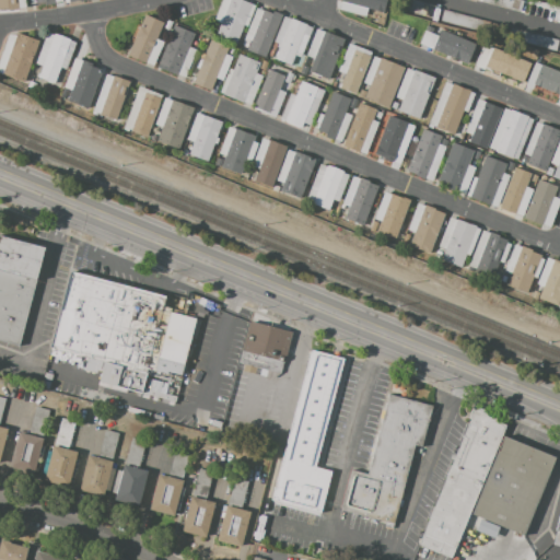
[(0,0),(24,0),(25,9),(8,10),(8,9),(0,9),(0,0)]
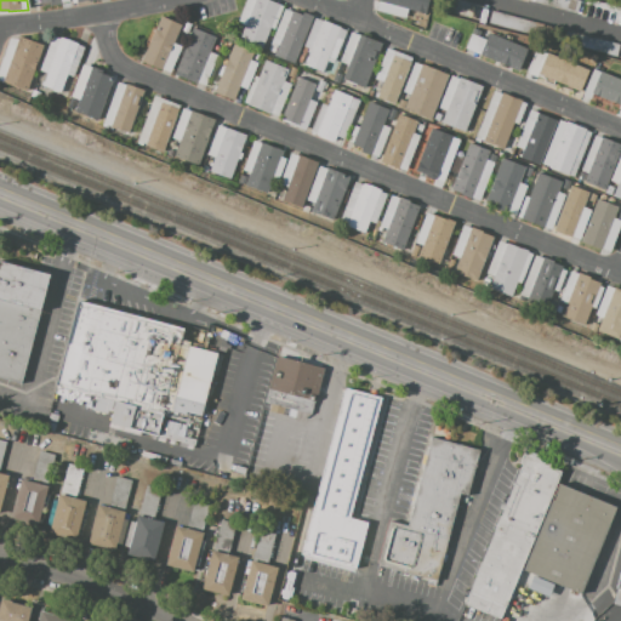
[(239,40),(245,27),(237,23),(246,0),(267,0),(283,7),(273,28),(269,27),(260,49),(239,40)]
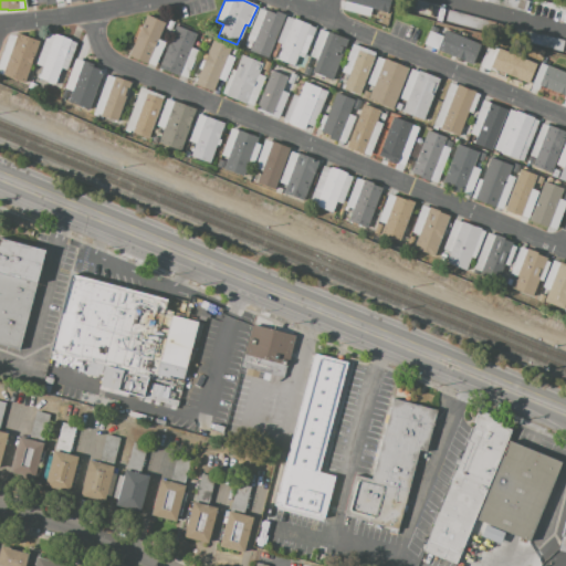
[(342,11),(344,0),(390,0),(387,13),(370,9),(368,18),(342,11)]
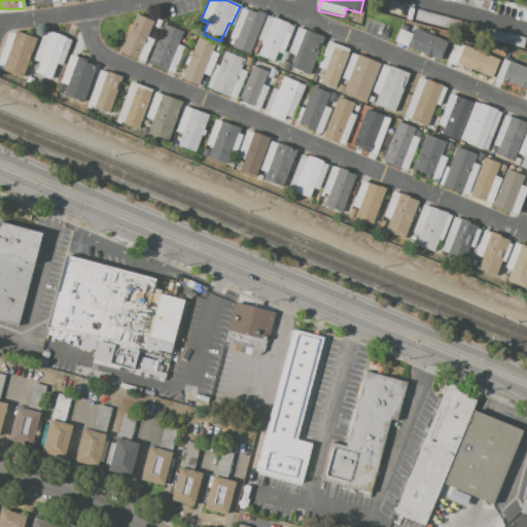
[(451,1),(451,0),(488,0),(492,1),(489,11),(451,1)]
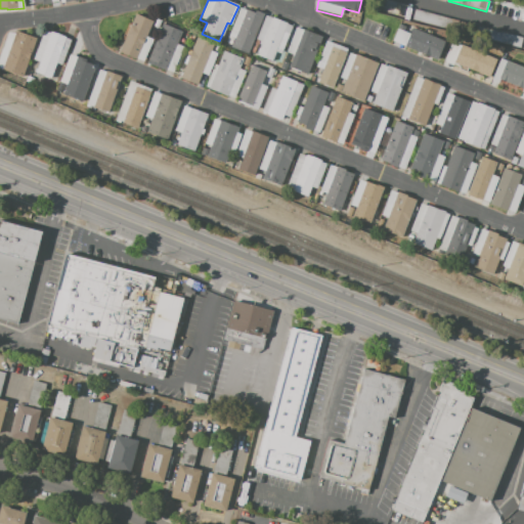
[(239,7),(247,10),(247,9),(254,12),(256,9),(265,13),(247,54),(230,47),(231,45),(234,39),(228,36),(227,36),(239,7)]
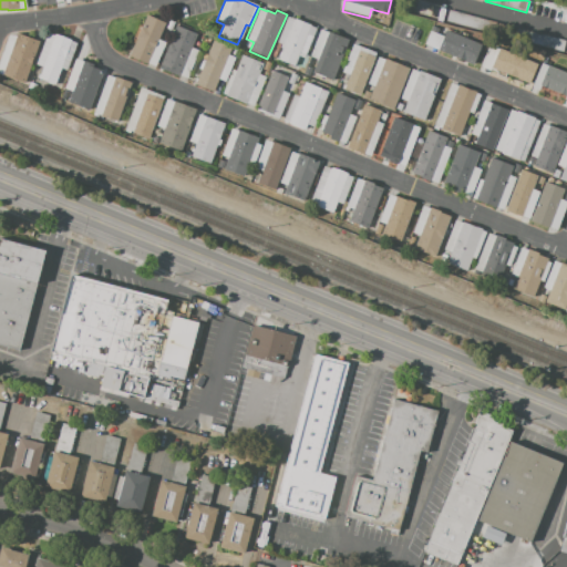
[(450,10),(503,24),(501,34),(446,20),(450,10)]
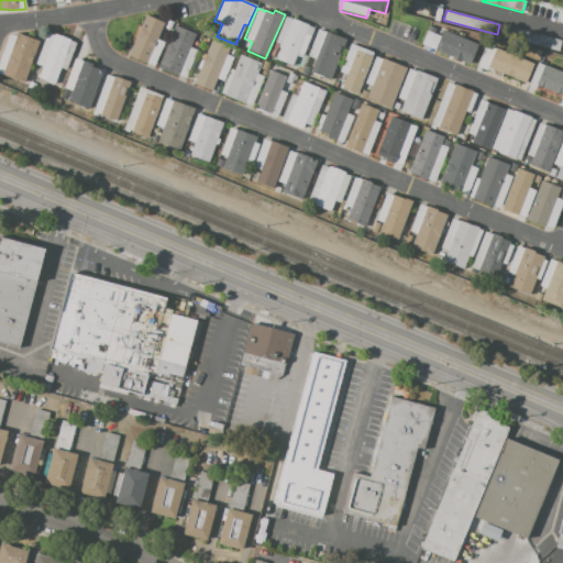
[(146,14),(164,23),(157,39),(165,42),(154,67),(128,55),(146,14)]
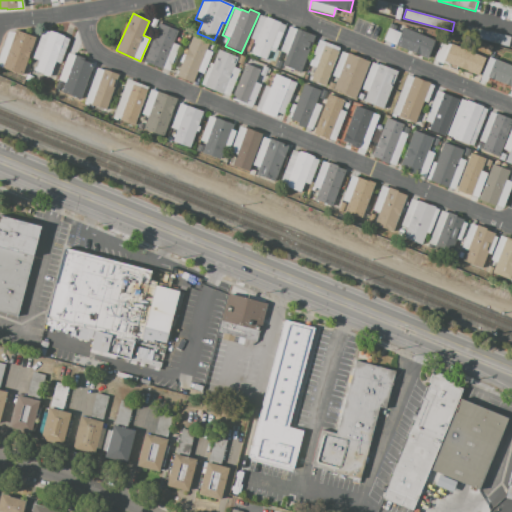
[(251,53),(256,40),(250,38),(260,15),(285,26),(274,52),(269,50),(265,60),(251,53)]
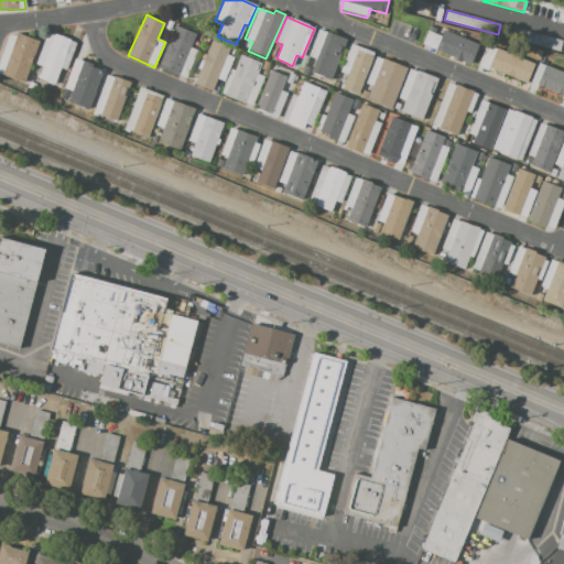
[(169,20),(174,22),(171,31),(164,29),(169,20)]
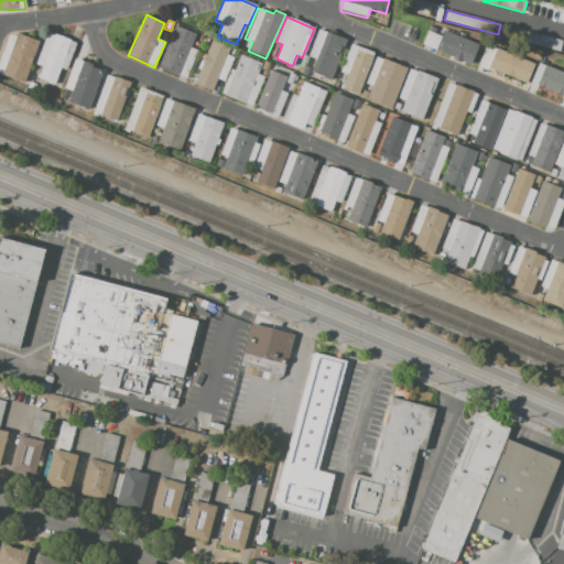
[(174,25),(197,35),(191,49),(197,51),(185,78),(156,65),(174,25)]
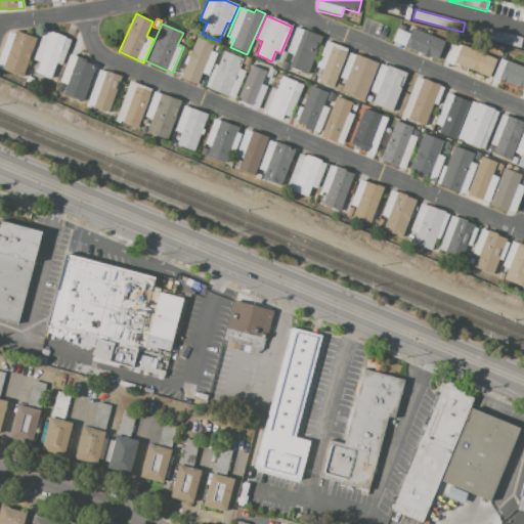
[(296,28),(323,37),(306,76),(287,67),(292,54),(286,51),(296,28)]
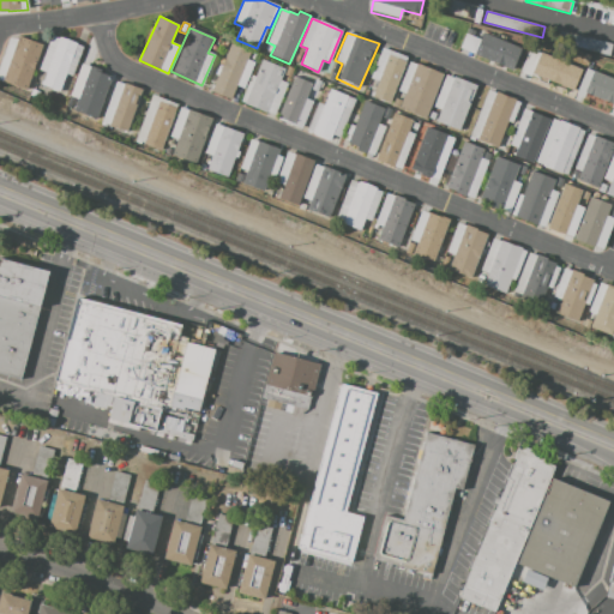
[(522,48),(512,71),(474,54),(480,41),(483,32),(522,48)]
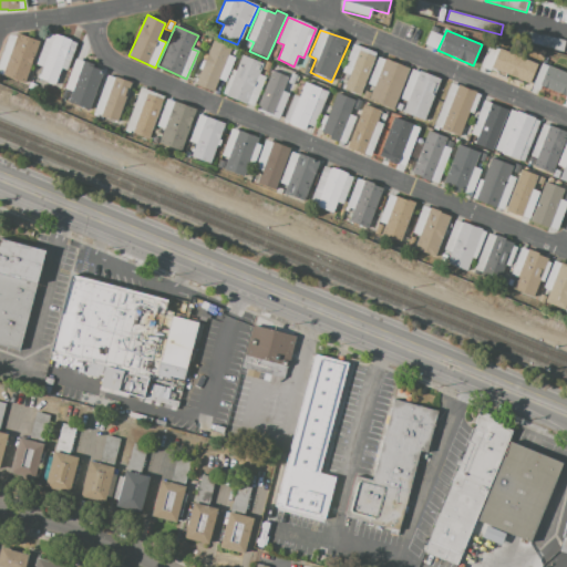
[(76,42),(65,70),(62,69),(57,84),(39,78),(43,68),(37,64),(49,32),(76,42)]
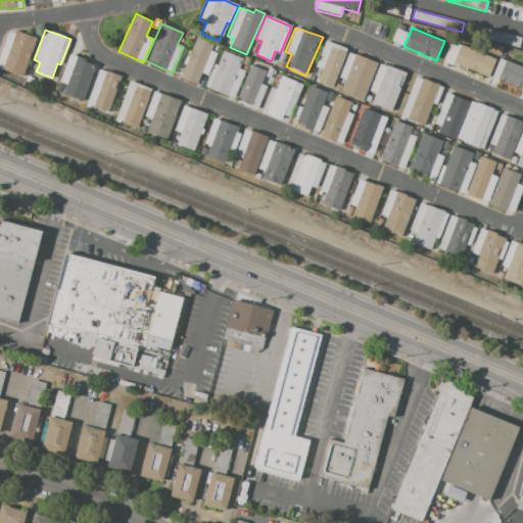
[(403,46),(391,41),(396,30),(402,32),(409,35),(403,46)]
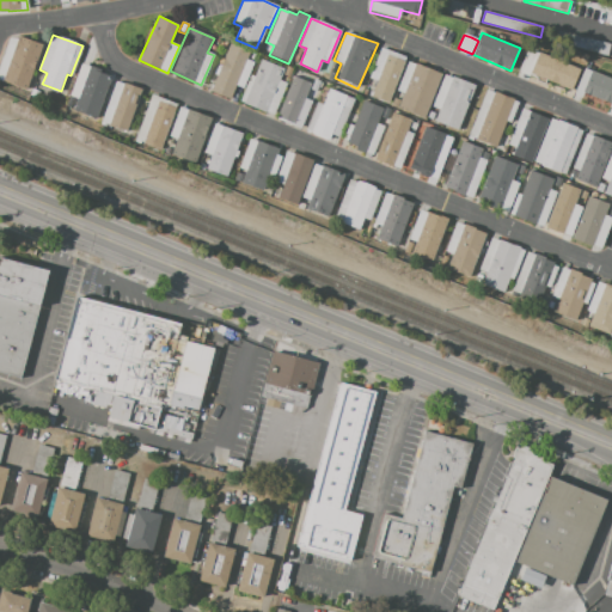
[(606,55),(574,47),(576,35),(609,43),(606,55)]
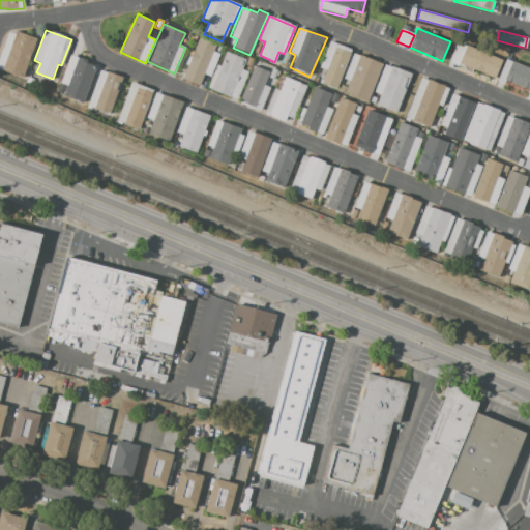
[(38,38),(23,79),(0,69),(0,53),(8,32),(17,33),(17,31),(38,38)]
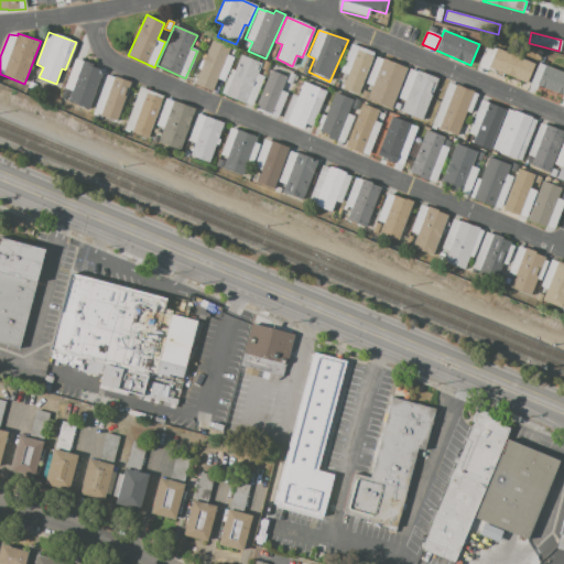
[(202,43),(204,36),(210,40),(207,45),(202,43)]
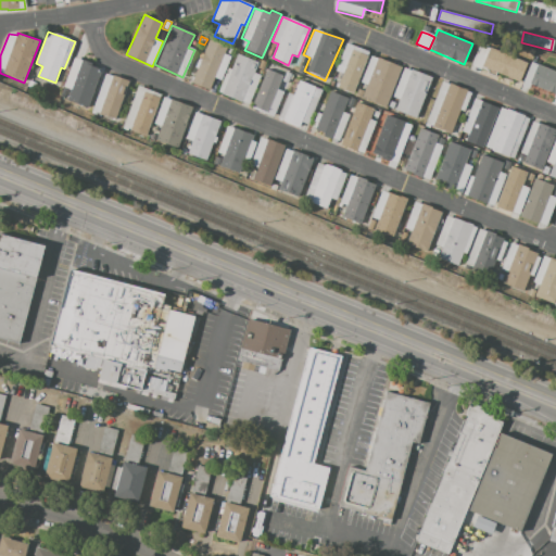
[(239,46),(242,38),(249,41),(245,48),(239,46)]
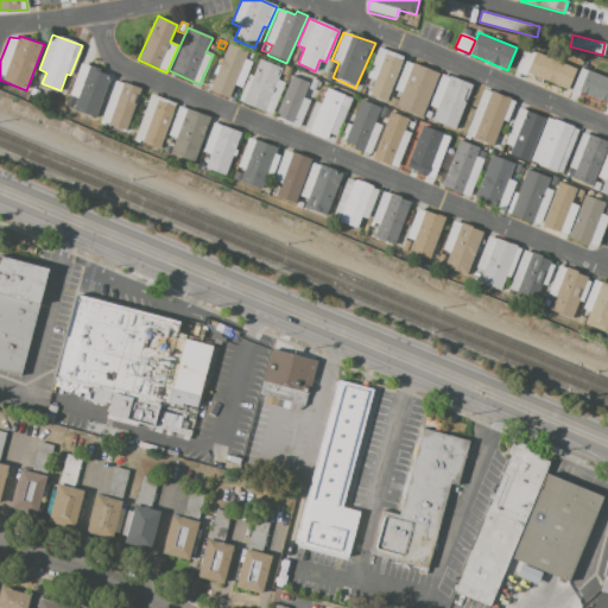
[(208,90),(215,75),(213,74),(217,64),(220,65),(229,44),(248,52),(245,59),(252,63),(241,87),(234,84),(227,99),(208,90)]
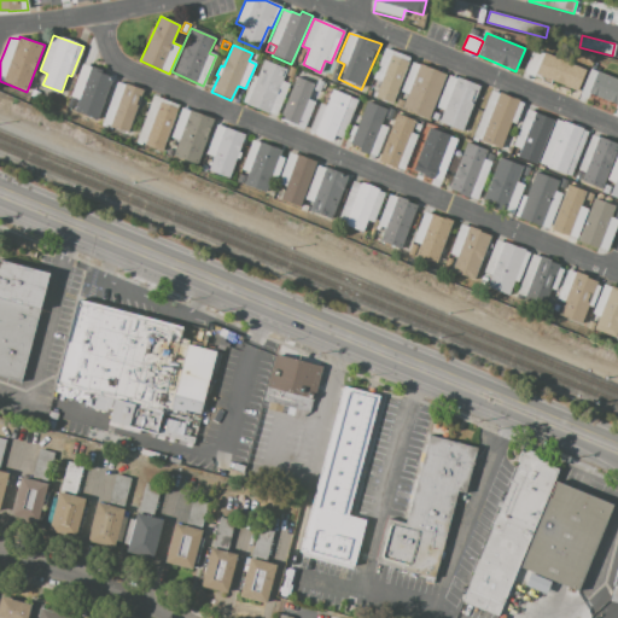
[(374,98),(382,81),(373,77),(384,47),(410,58),(392,104),(374,98)]
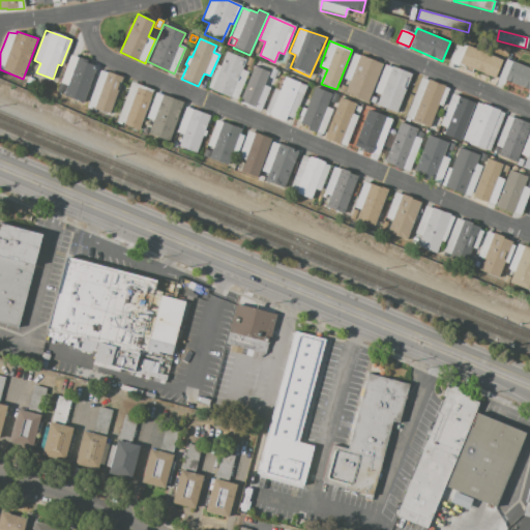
[(493,57),(487,72),(480,69),(478,75),(457,65),(465,46),(493,57)]
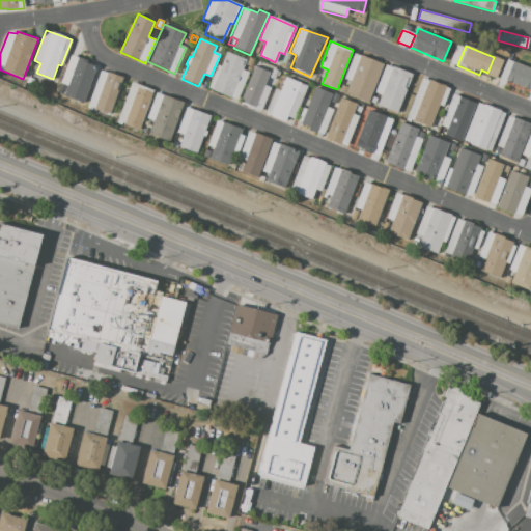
[(454,64),(447,61),(452,49),(459,52),(454,64)]
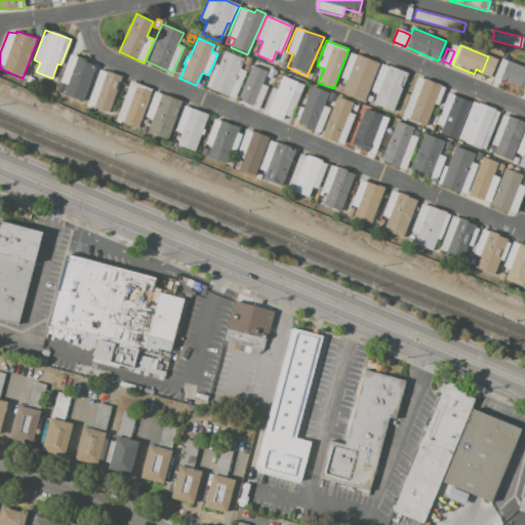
[(224,50),(243,59),(239,69),(246,72),(234,99),(204,86),(219,52),(223,53),(224,50)]
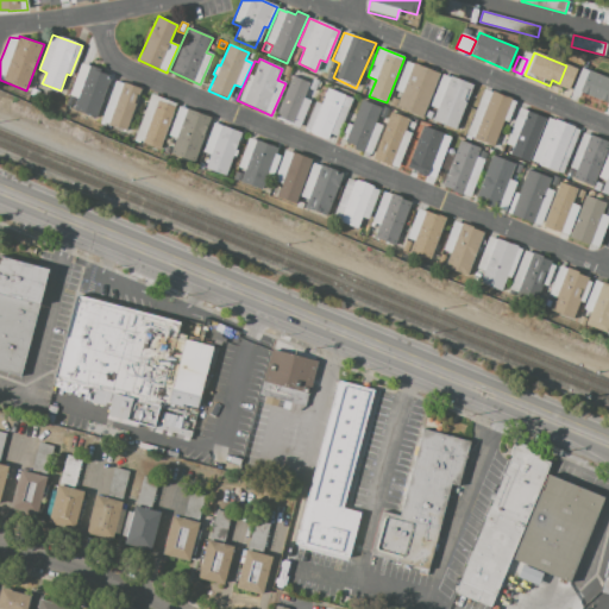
[(406,61),(439,75),(422,118),(396,107),(402,93),(394,90),(406,61)]
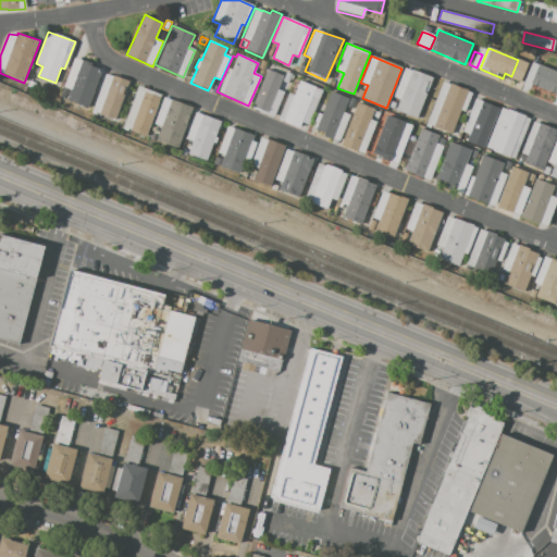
[(88,110),(59,98),(74,58),(81,60),(81,59),(98,65),(97,69),(103,71),(88,110)]
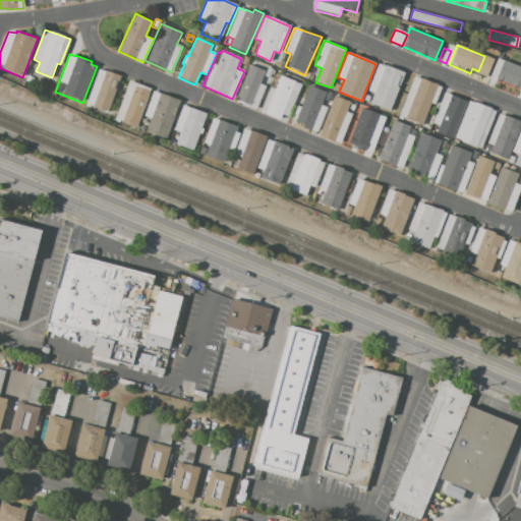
[(508,62),(498,85),(490,82),(501,59),(508,62)]
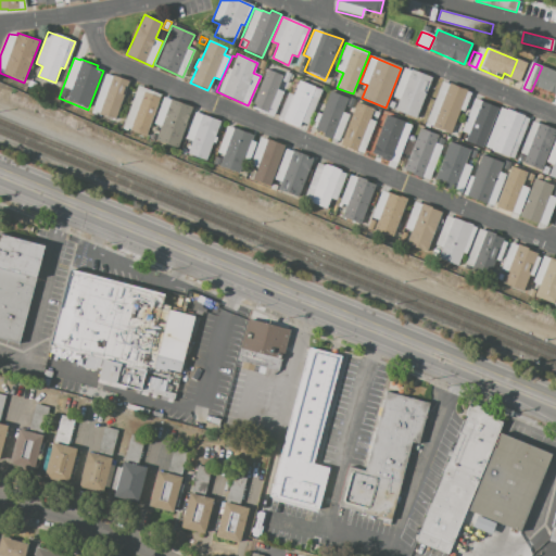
[(555,97),(541,90),(543,86),(538,84),(545,64),(555,68),(555,97)]
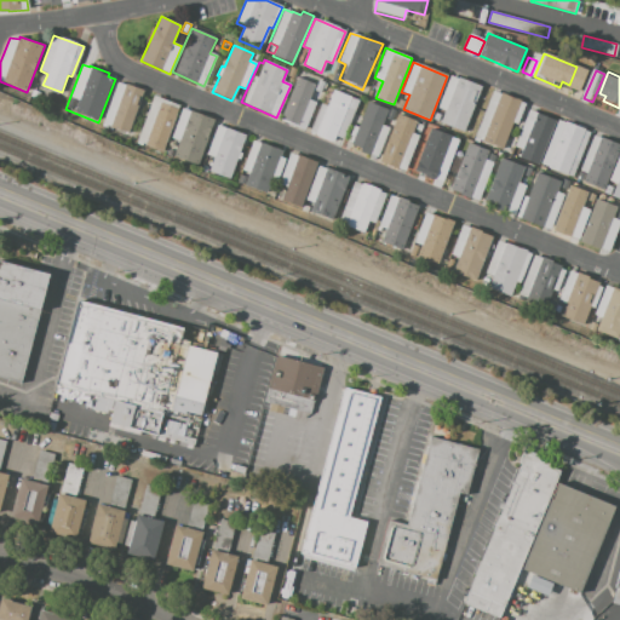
[(440,122),(445,110),(437,108),(451,75),(482,87),(464,132),(440,122)]
